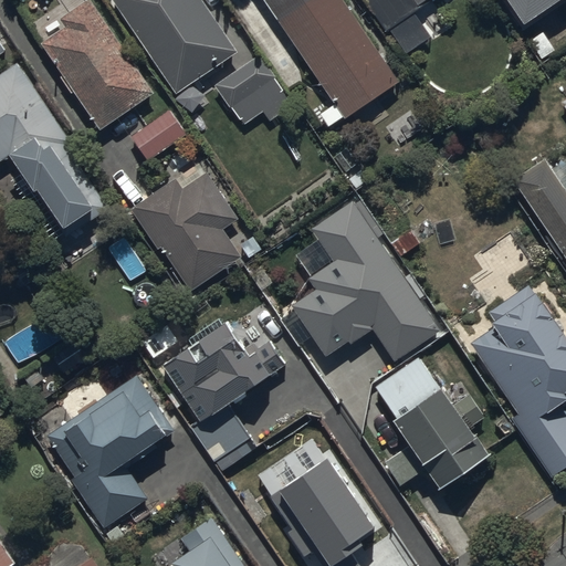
[(101,127),(154,91),(94,3),(91,0),(79,0),(60,13),(66,22),(41,40),(101,127)]
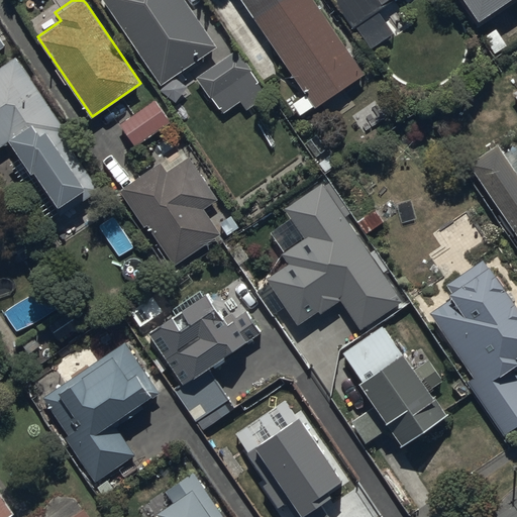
[(104,0),(161,82),(217,43),(187,0),(104,0)]
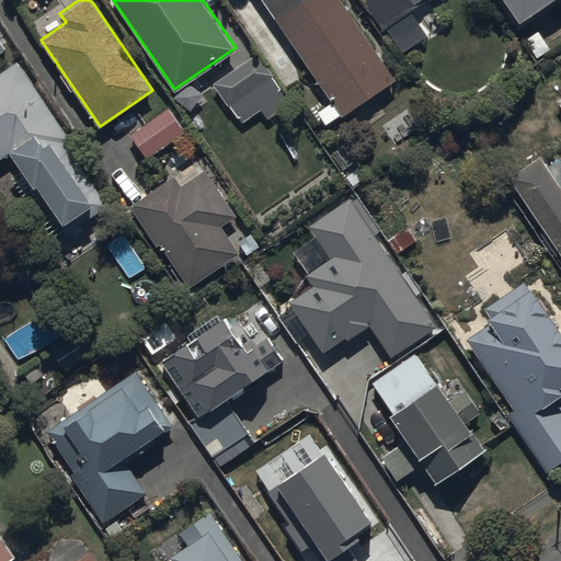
[(262,0),(341,114),(396,77),(343,0),(262,0)]
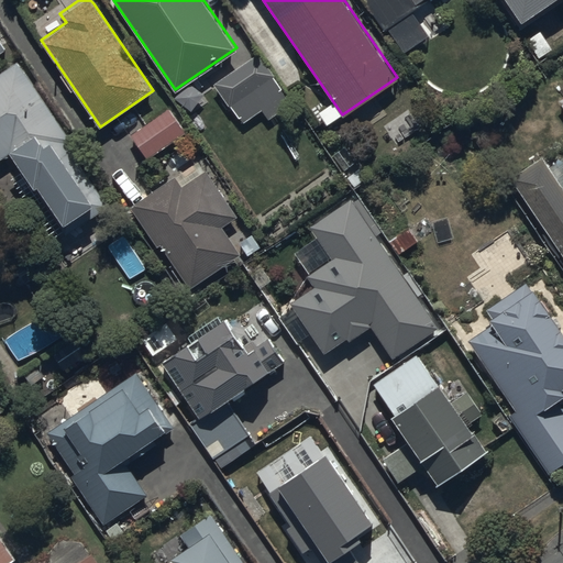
[(409,8),(416,3),(420,0),(364,0),(383,25),(401,53),(428,35),(409,8)]
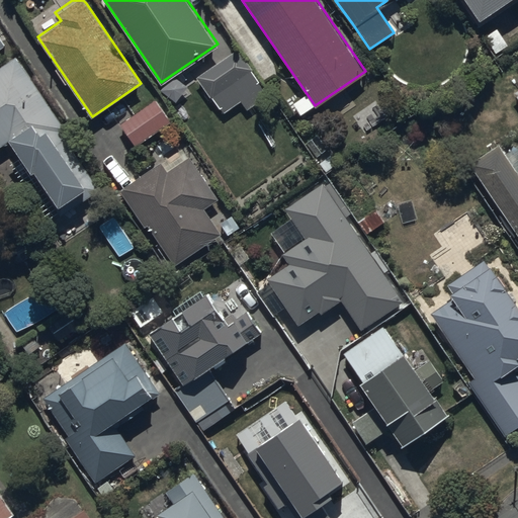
[(461,0),(480,25),(517,0),(461,0)]
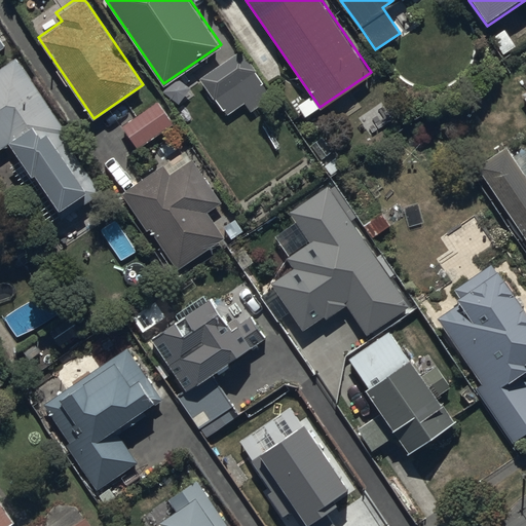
[(240,49),(199,77),(229,120),(270,92),(240,49)]
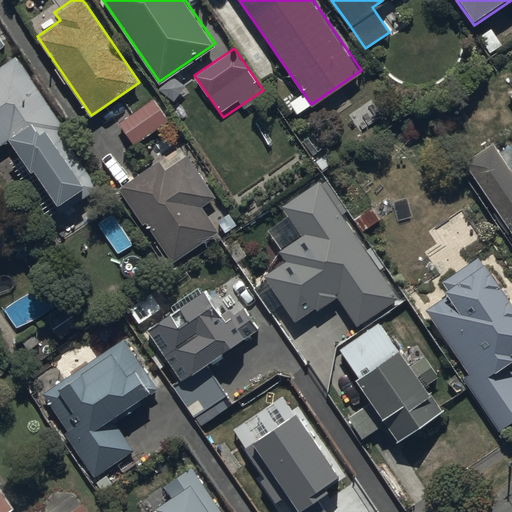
[(0,147),(9,141),(59,214),(99,187),(49,114),(55,110),(16,53),(0,64),(0,147)]
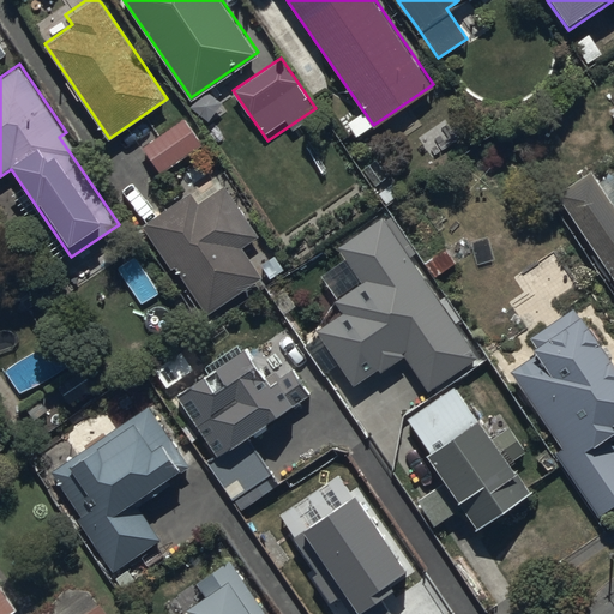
[(142,145),(161,173),(203,144),(184,116),(142,145)]
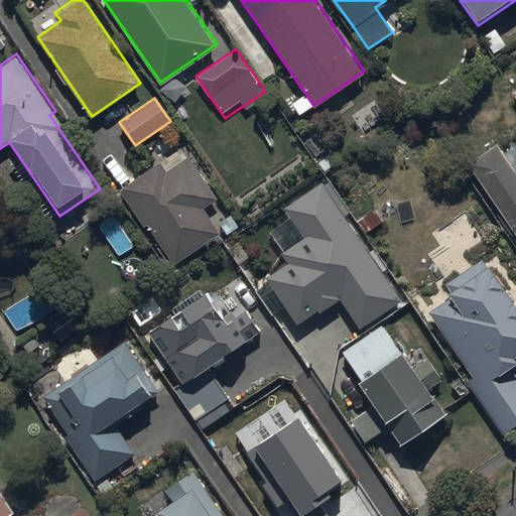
[(515,170),(497,142),(467,162),(497,206),(513,230),(515,234),(515,170)]
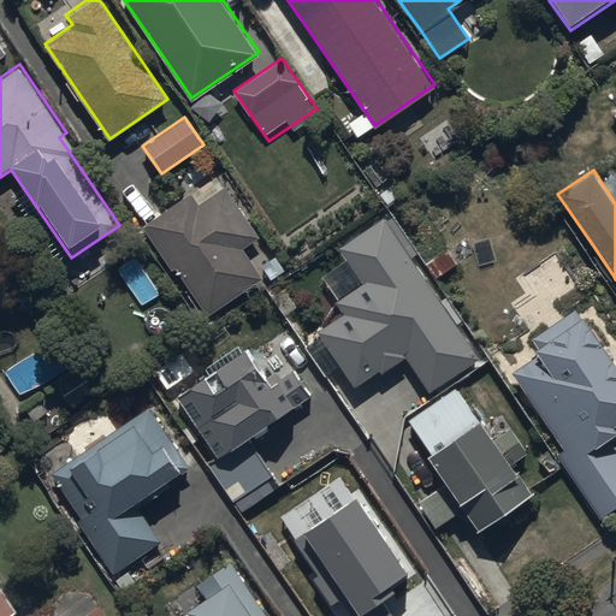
[(211,195),(199,203),(190,193),(146,223),(208,314),(254,284),(266,276),(246,246),(262,234),(229,183),(211,195)]
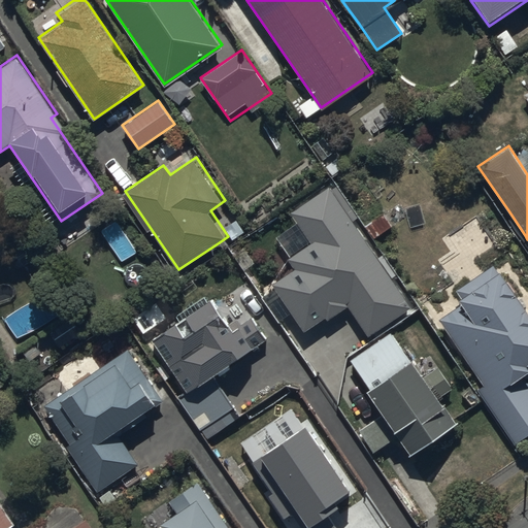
[(328,320),(352,303),(372,333),(410,306),(329,187),(290,213),(310,243),(288,260),(294,268),(272,283),(305,330),(326,316),(328,320)]
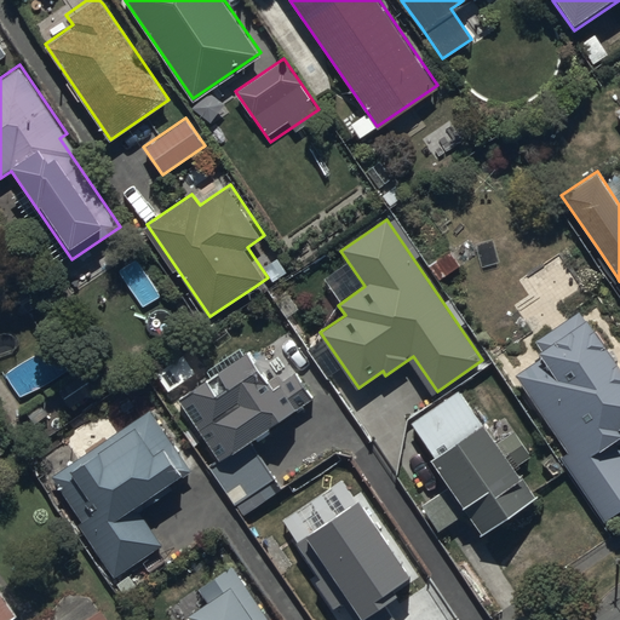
[(619,365),(591,323),(580,308),(532,340),(543,357),(517,374),(569,451),(562,455),(607,522),(619,511),(619,445),(615,437),(619,434),(619,365)]
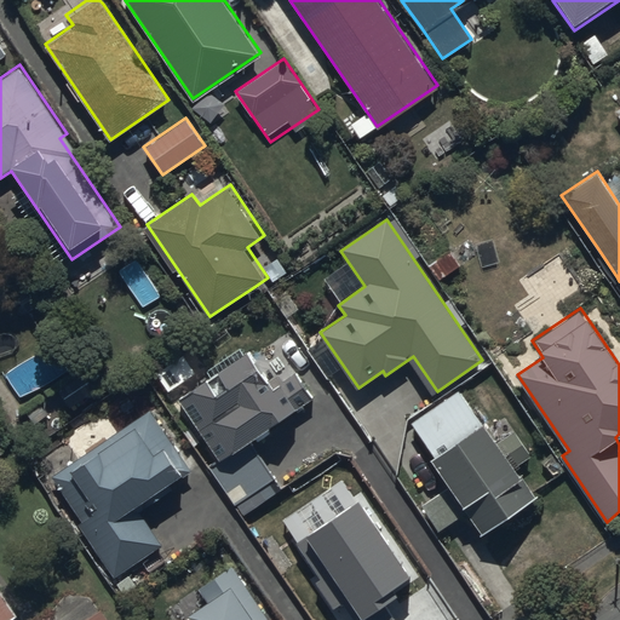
[(253,438),(298,408),(314,399),(294,371),(280,380),(254,344),(178,396),(222,460),(210,469),(241,516),(286,486),(253,438)]
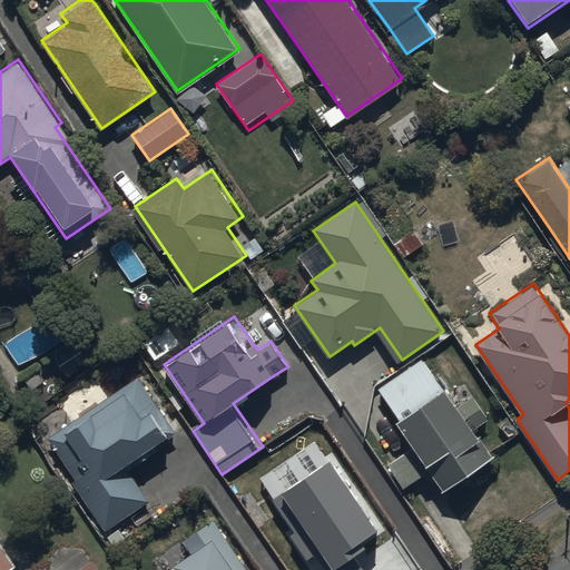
[(431,472),(444,492),(493,459),(474,431),(491,420),(473,393),(457,404),(424,357),(375,391),(414,448),(387,465),(404,490),(431,472)]
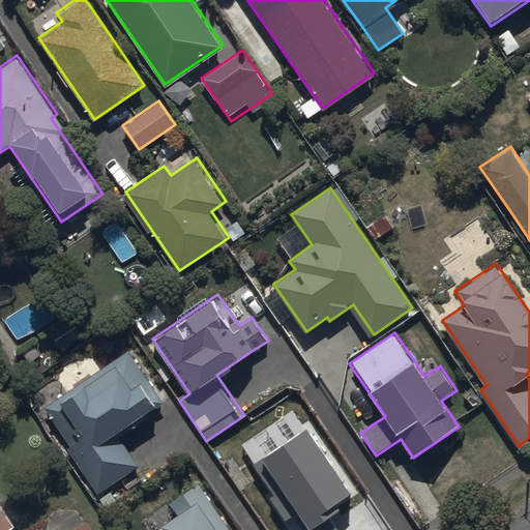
[(45,406),(71,445),(63,450),(95,497),(141,466),(120,437),(167,405),(128,348),(45,406)]
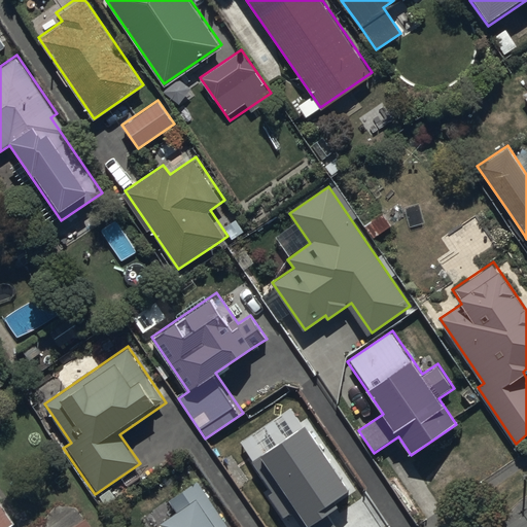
[(280,518),(293,508),(306,526),(335,526),(324,512),(350,494),(305,427),(251,463),(272,493),(267,497),(280,518)]
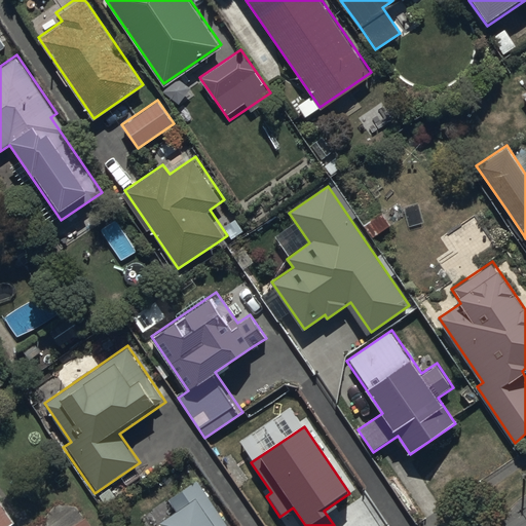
[(229,525),(207,492),(197,480),(168,499),(177,512),(156,525),(229,525)]
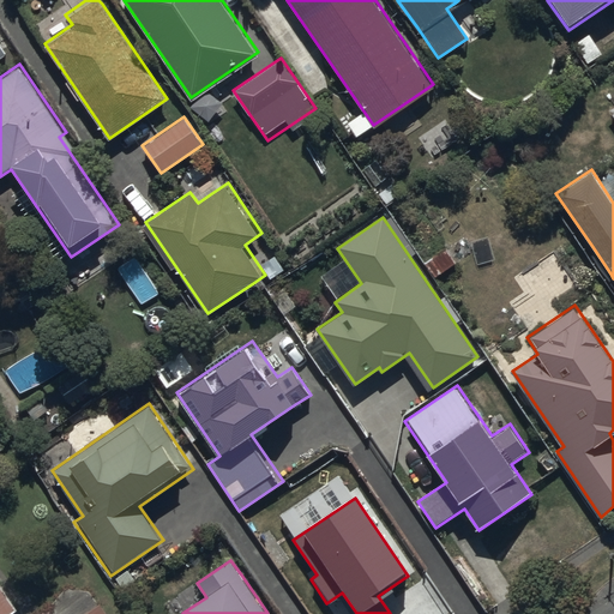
[(0,613),(8,613),(18,608),(0,581),(0,613)]
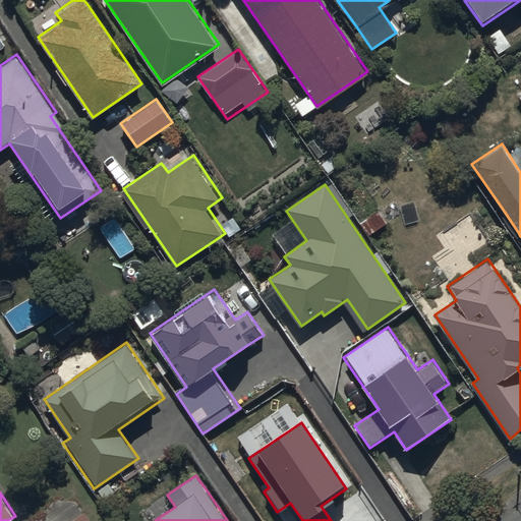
[(91,520),(83,510),(67,520),(91,520)]
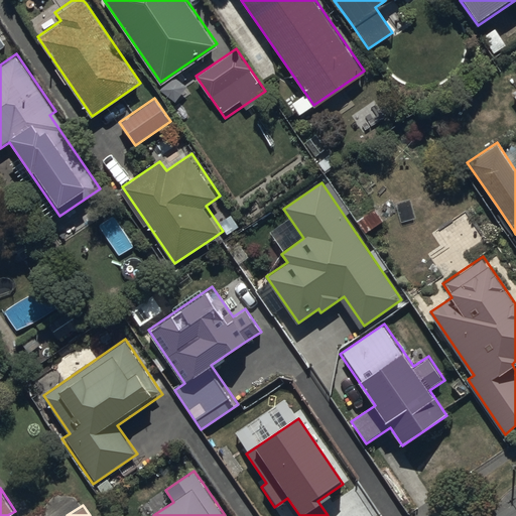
All buildings are outlined.
